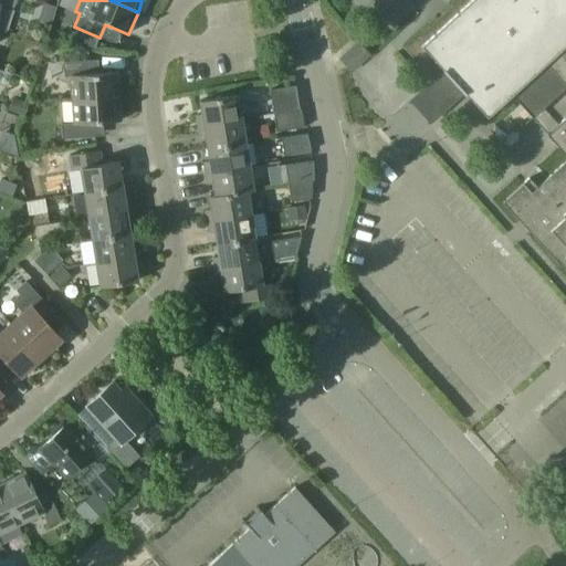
[(565,0),(470,0),(411,55),(439,85),(443,82),(459,98),(465,93),(486,117),(522,84),(544,108),(565,86),(565,117),(547,135),(565,156),(565,160),(532,194),(523,184),(502,202),(565,271),(565,0)]
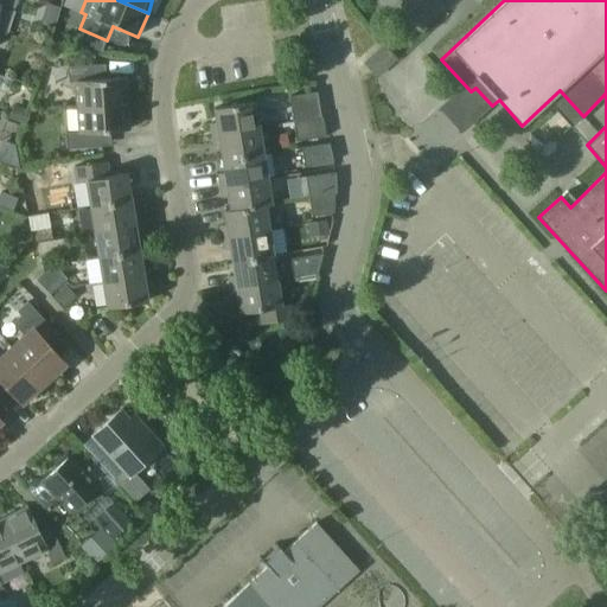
[(396,59),(384,46),(365,64),(376,77),(396,59)]
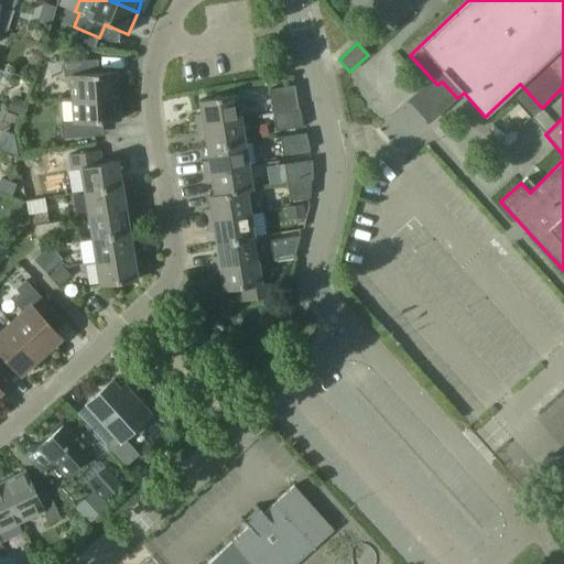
[(64,77),(69,76),(72,99),(118,96),(117,72),(91,74),(90,61),(63,62),(64,77)]
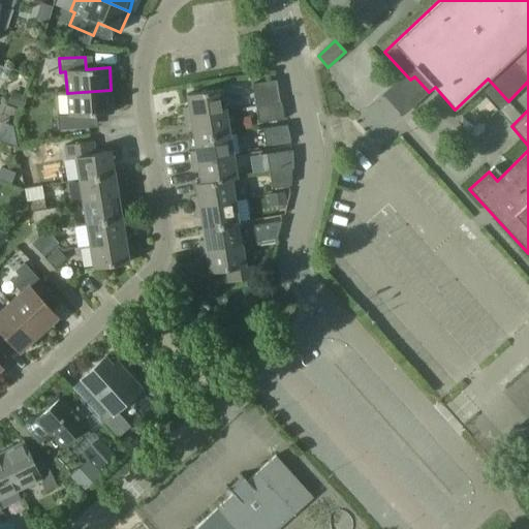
[(255,106),(271,104),(281,102),(280,102),(276,81),(252,85),(255,106)]
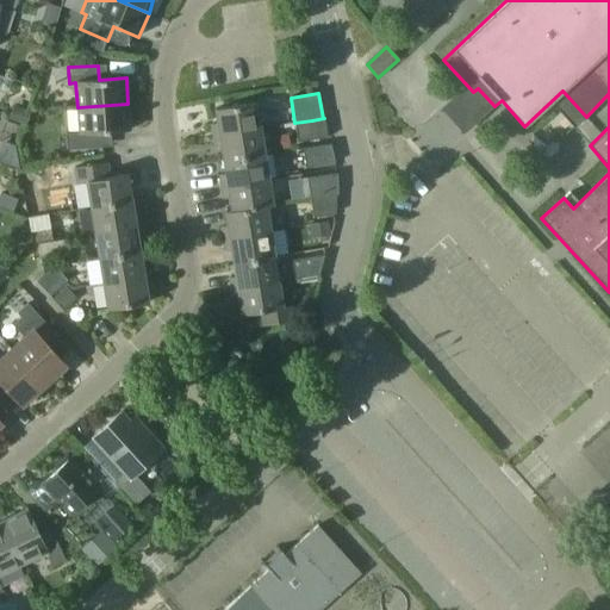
[(218,123),(211,124),(213,136),(260,129),(256,103),(216,110),(218,123)]
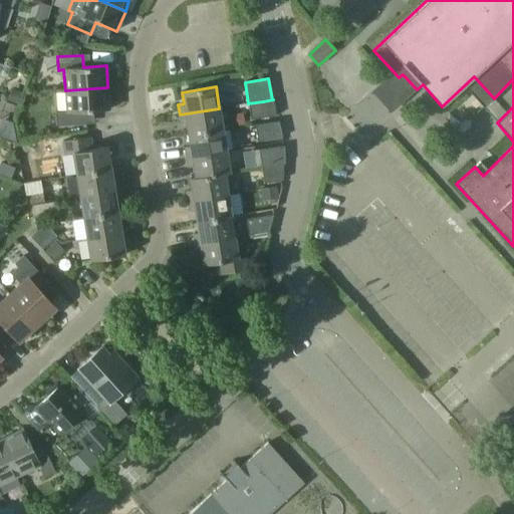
[(56,126),(87,124),(86,111),(109,110),(107,87),(65,90),(67,111),(55,112),(56,126)]
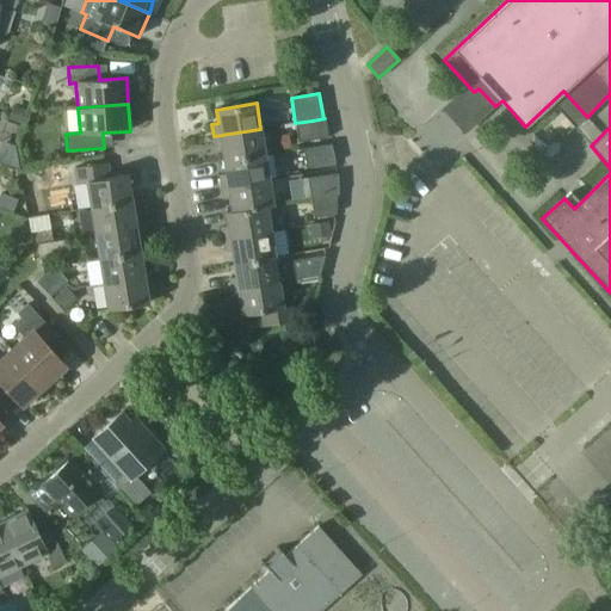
[(298,143),(328,139),(325,118),(313,121),(295,123),(298,143)]
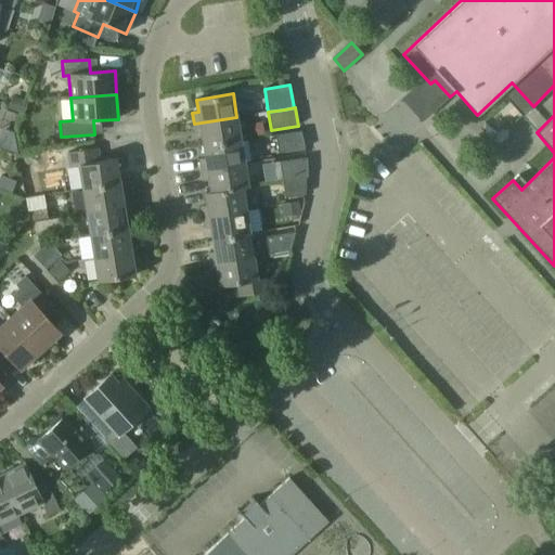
[(202,134),(204,146),(241,140),(236,117),(194,124),(195,134),(202,134)]
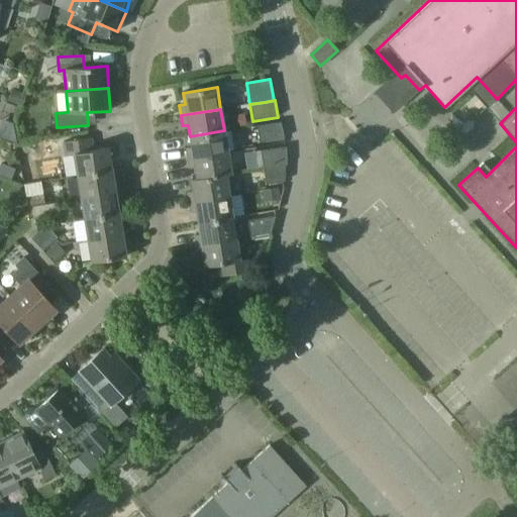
[(283,138),(280,121),(256,125),(259,142),(283,138)]
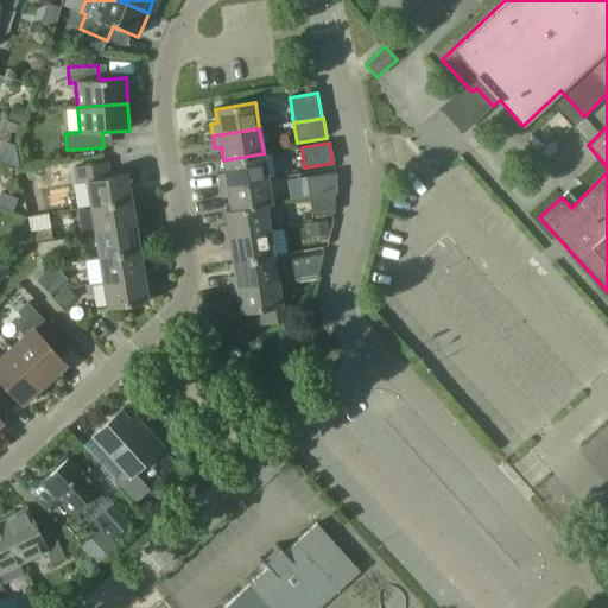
[(219,175),(220,187),(267,178),(264,153),(223,160),(225,173),(219,175)]
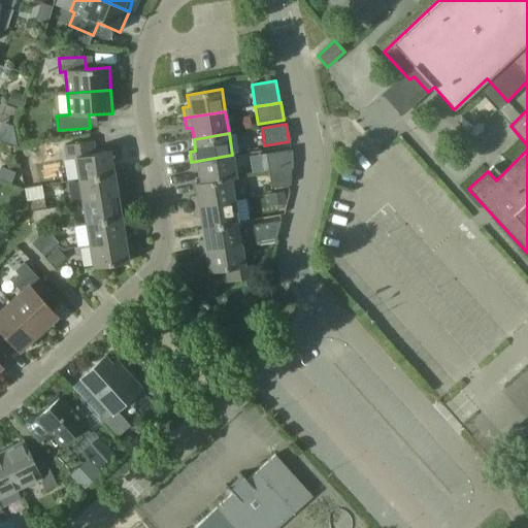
[(75,158),(78,179),(113,173),(111,162),(118,161),(116,151),(95,154),(92,141),(64,145),(67,160),(75,158)]
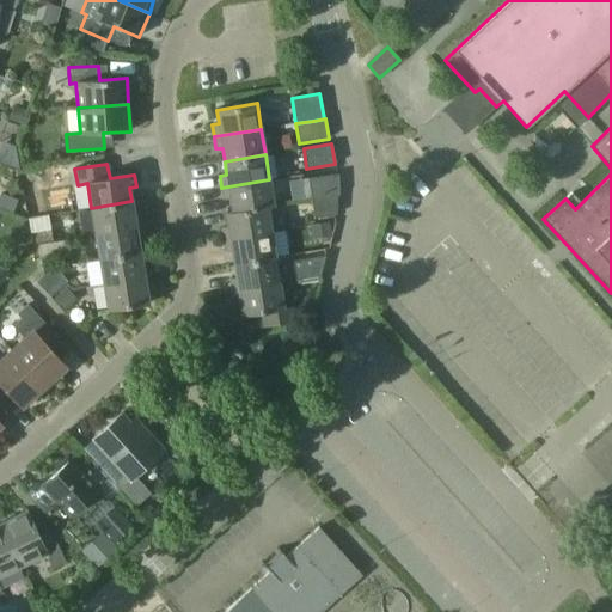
[(308,178),(311,200),(340,195),(338,173),(308,178)]
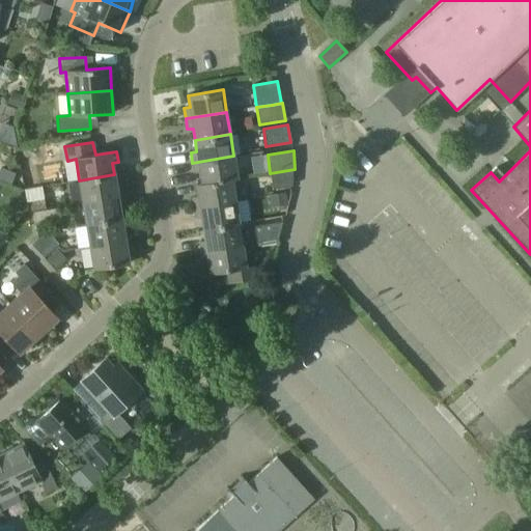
[(202,184),(231,179),(238,178),(233,156),(192,163),(194,173),(200,172),(201,184),(202,184)]
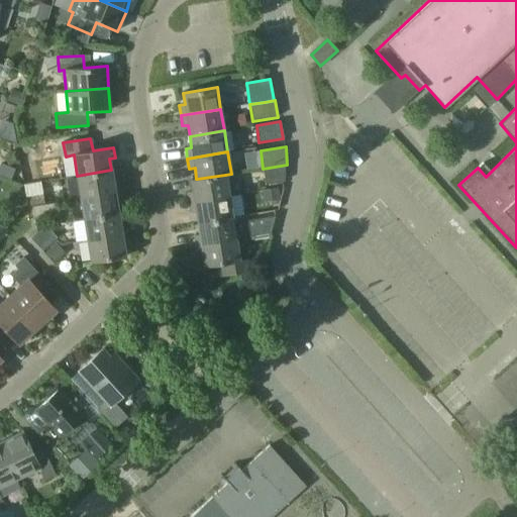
[(286,166),(287,165),(263,169),(266,186),(285,183),(286,166)]
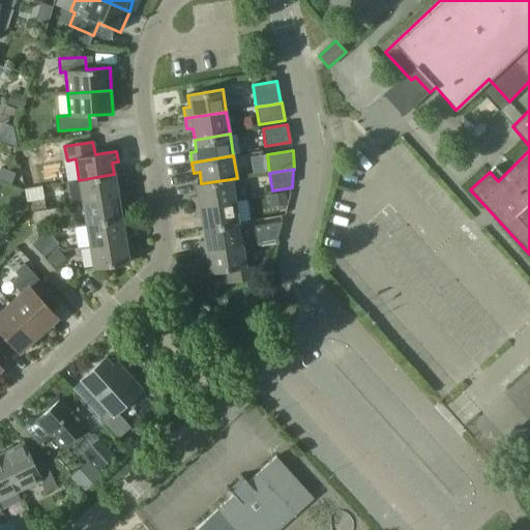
[(114,174),(79,180),(83,203),(123,196),(122,185),(116,186),(114,174)]
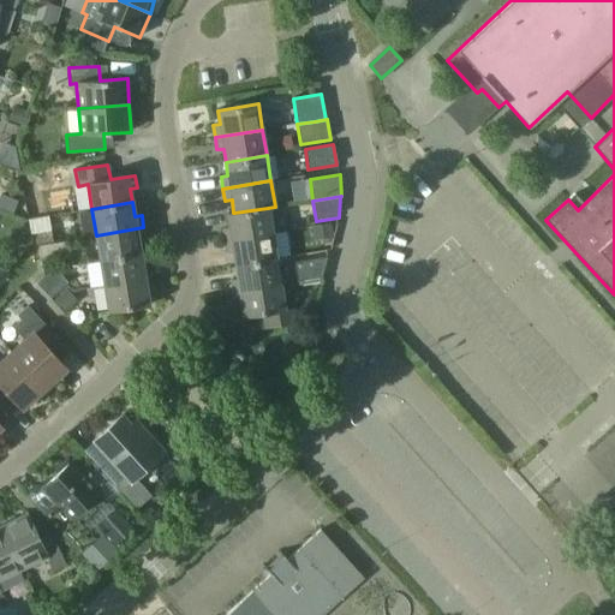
[(222,228),(225,242),(273,233),(268,208),(234,213),(233,213),(227,214),(230,228),(222,228)]
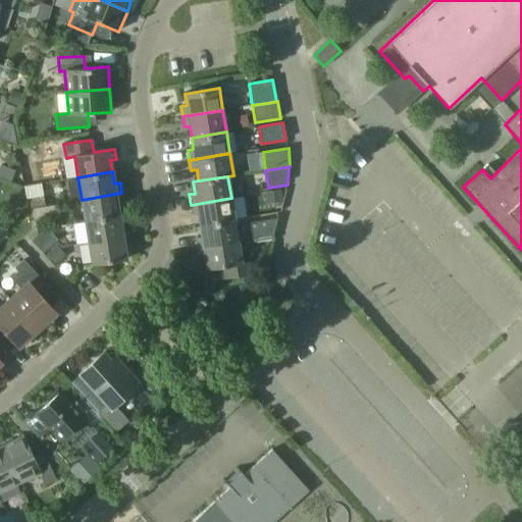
[(117,204),(123,203),(121,193),(82,200),(85,221),(119,215),(117,204)]
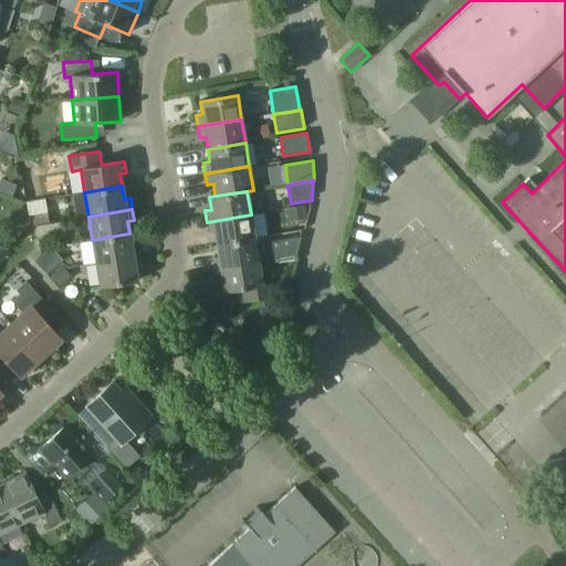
[(46,212),(28,216),(30,224),(48,222),(46,212)]
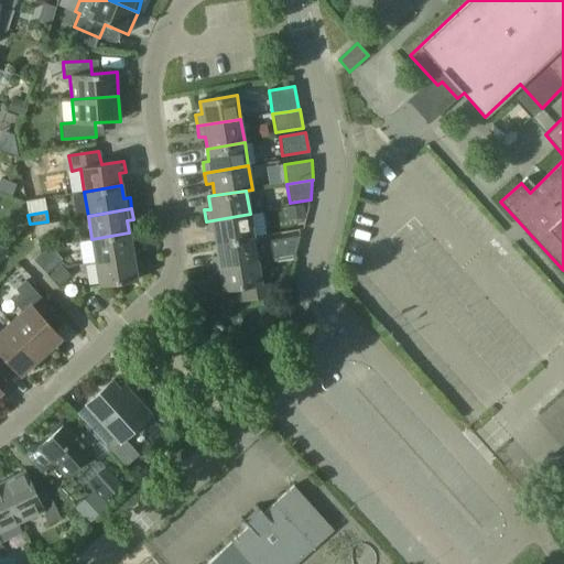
[(208,232),(214,231),(216,243),(253,237),(250,214),(206,221),(208,232)]
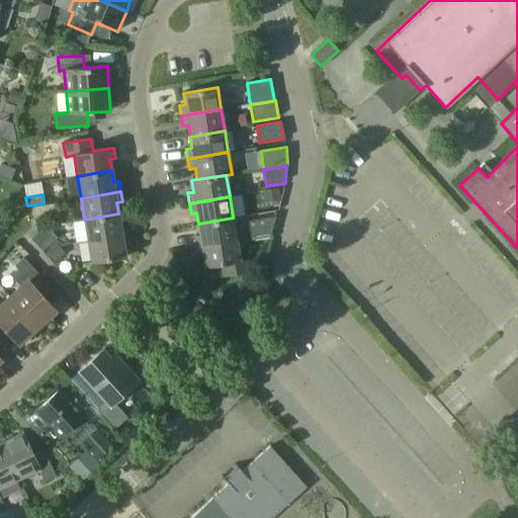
[(32,206),(35,221),(59,218),(57,203),(32,206)]
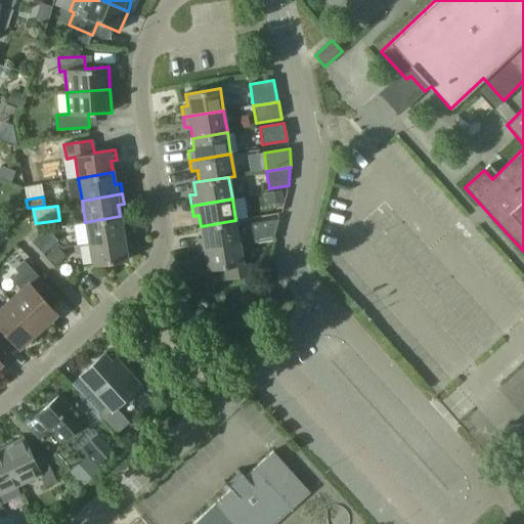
[(128,226),(122,227),(120,216),(85,222),(89,244),(129,236),(128,226)]
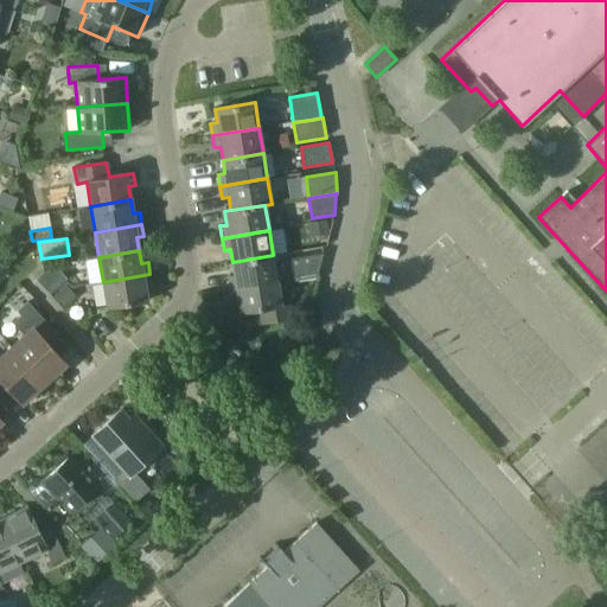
[(318,274),(323,254),(291,259),(293,278),(318,274)]
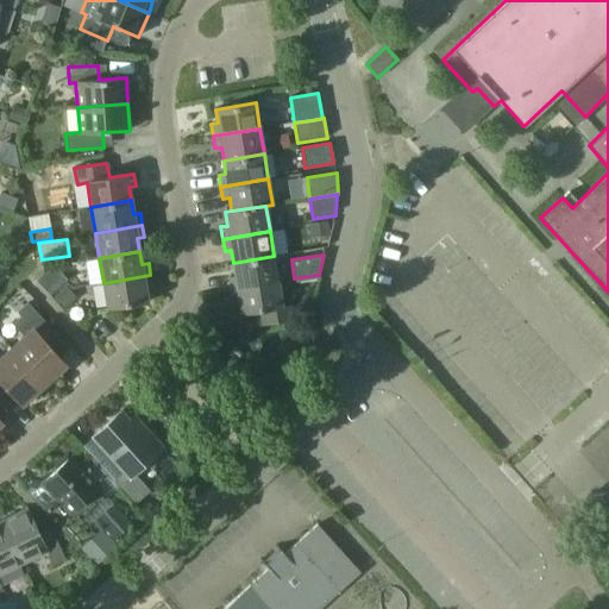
[(277,282),(274,256),(233,263),(236,276),(228,277),(231,289),(277,282)]
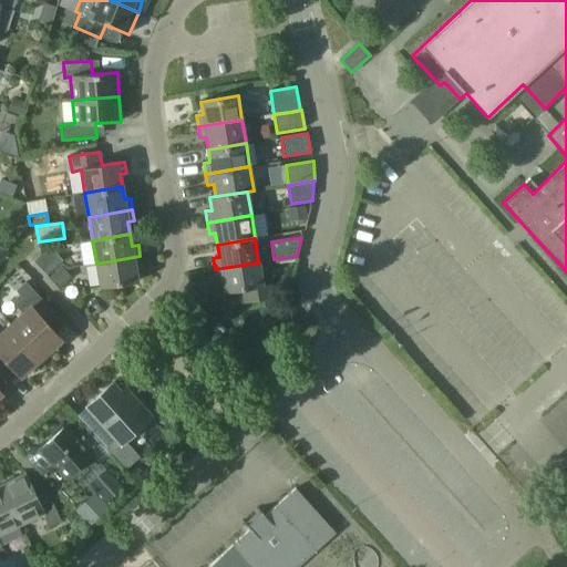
[(48,269),(61,258),(52,247),(38,259),(48,269)]
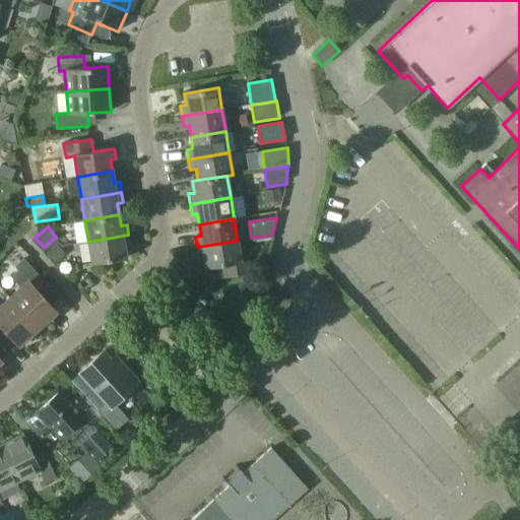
[(124,246),(130,245),(128,235),(88,242),(91,264),(126,258),(124,246)]
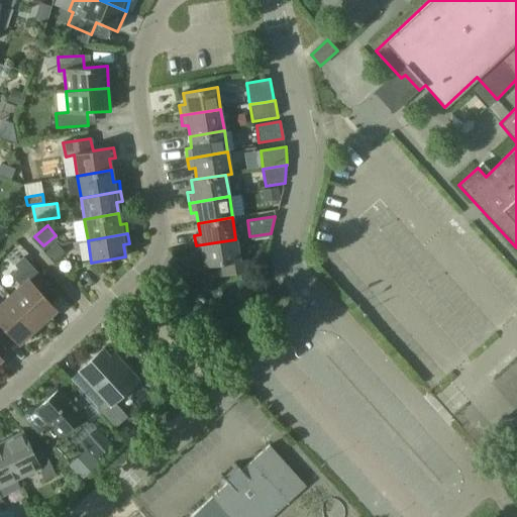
[(235,239),(196,245),(198,255),(203,254),(205,266),(199,267),(201,280),(249,272),(247,259),(239,261),(235,239)]
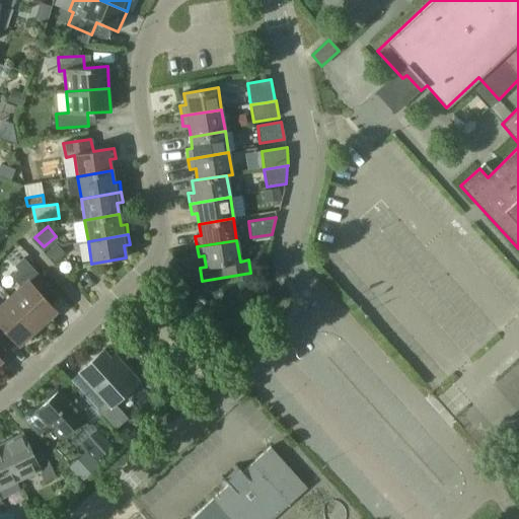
[(21,287),(9,298),(36,328),(56,311),(36,290),(46,283),(23,258),(15,267),(18,271),(11,277),(21,287)]
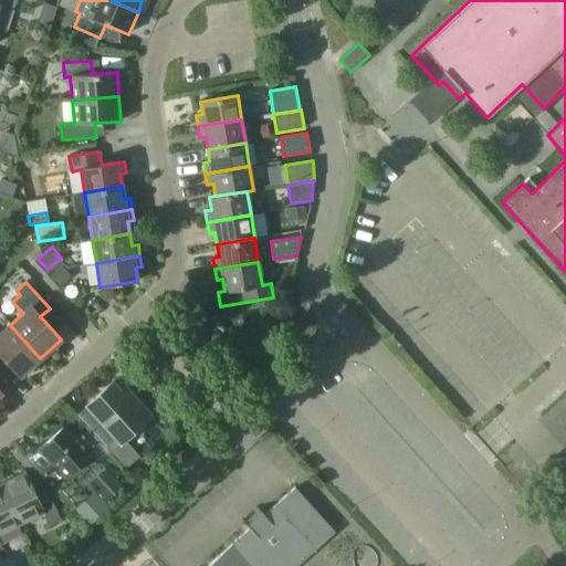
[(0,354),(20,377),(40,358),(10,325),(0,334),(0,354)]
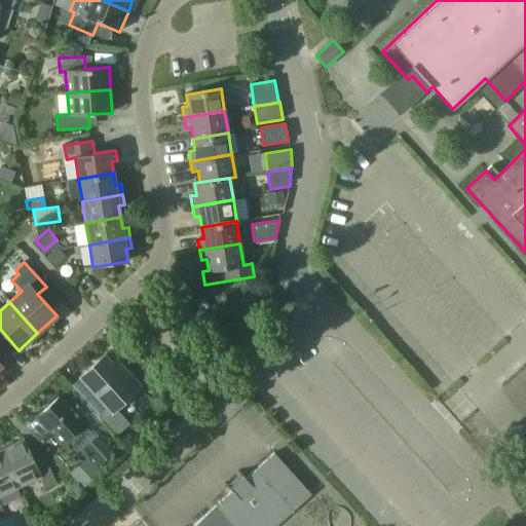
[(116,437),(129,424),(116,409),(141,386),(116,360),(112,363),(105,355),(80,378),(107,407),(98,416),(116,437)]
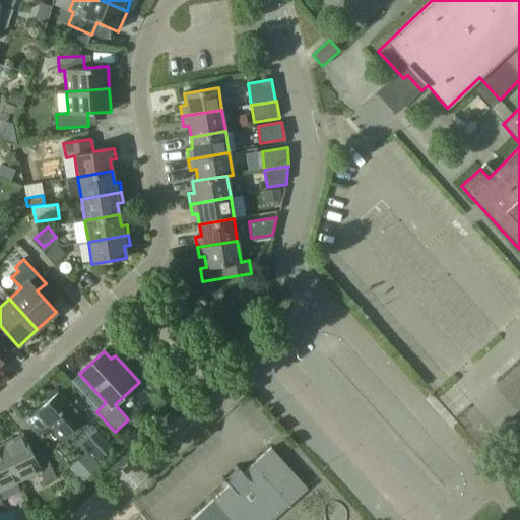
[(67,469),(78,459),(66,447),(91,425),(84,417),(85,416),(83,414),(88,409),(79,400),(74,405),(61,390),(36,413),(53,432),(42,442),(67,469)]
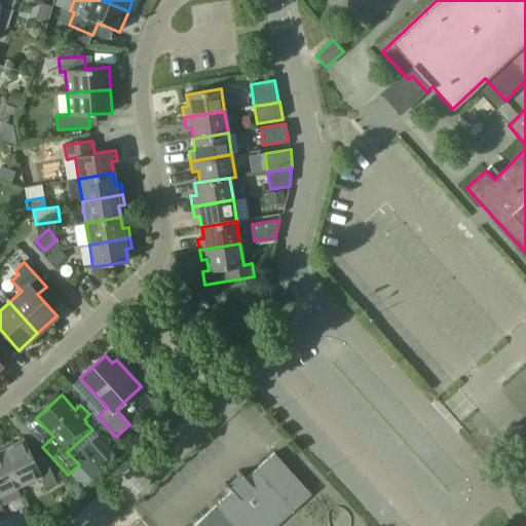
[(57,484),(44,457),(34,462),(24,440),(1,451),(19,488),(40,478),(45,489),(57,484)]
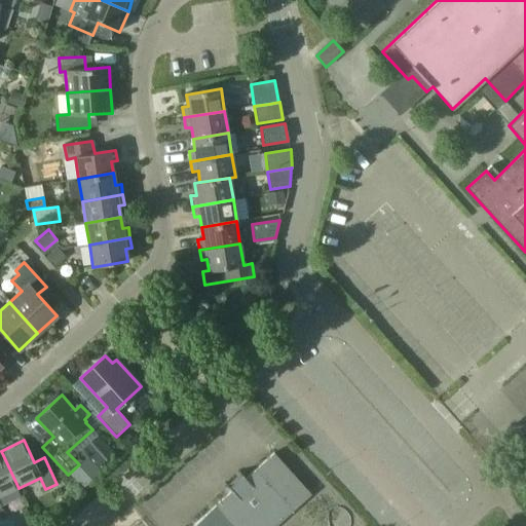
[(0,510),(2,510),(0,504),(0,496),(19,488),(1,451),(0,451),(0,510)]
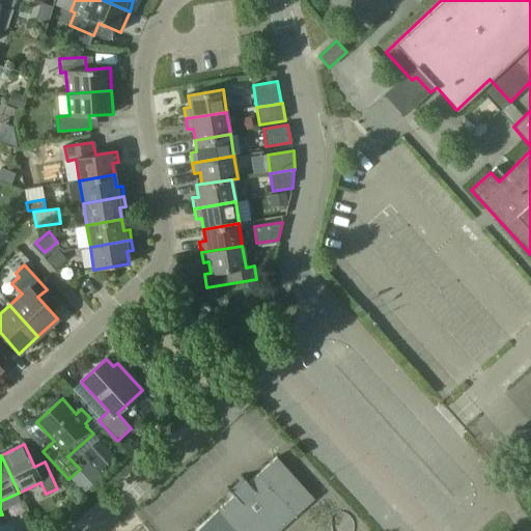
[(279,530),(296,516),(314,499),(277,457),(258,474),(248,483),(241,475),(226,488),(233,496),(195,530),(279,530)]
